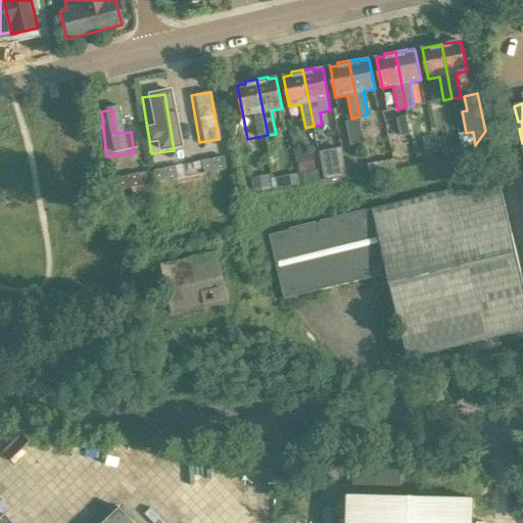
[(407,115),(396,117),(400,136),(411,134),(407,115)]
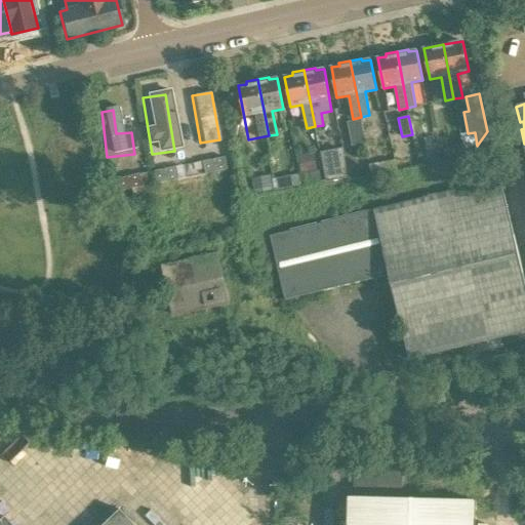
[(364,144),(359,119),(348,122),(353,146),(364,144)]
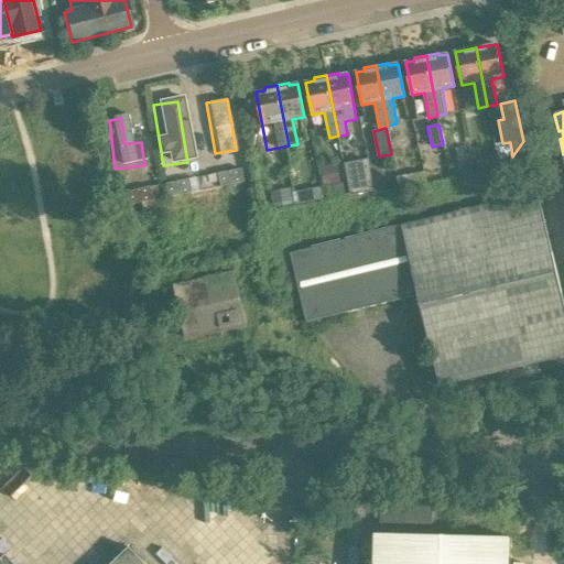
[(502,143),(495,145),(497,159),(512,156),(510,142),(502,143)]
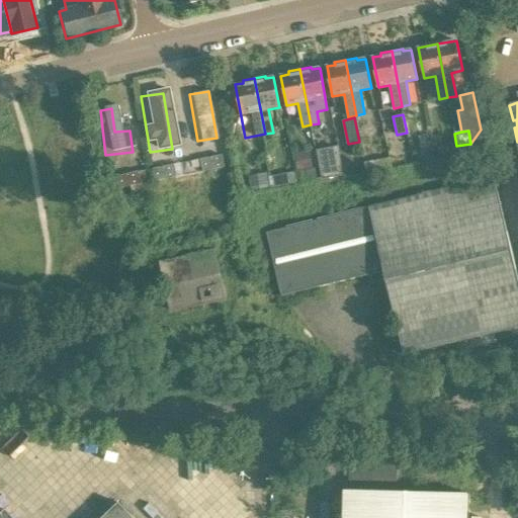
[(430,135),(419,137),(420,147),(431,145),(430,135)]
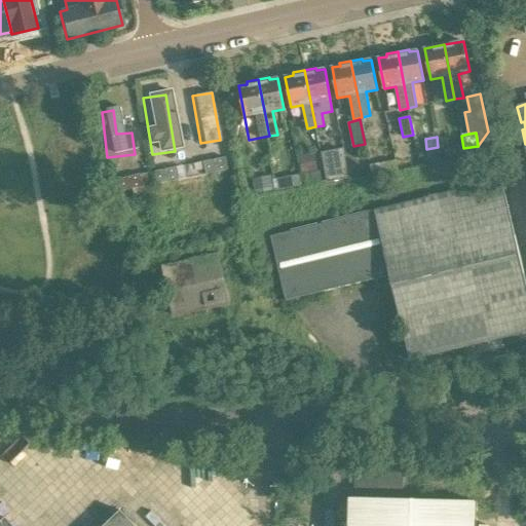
[(455,156),(453,148),(444,150),(446,158),(455,156)]
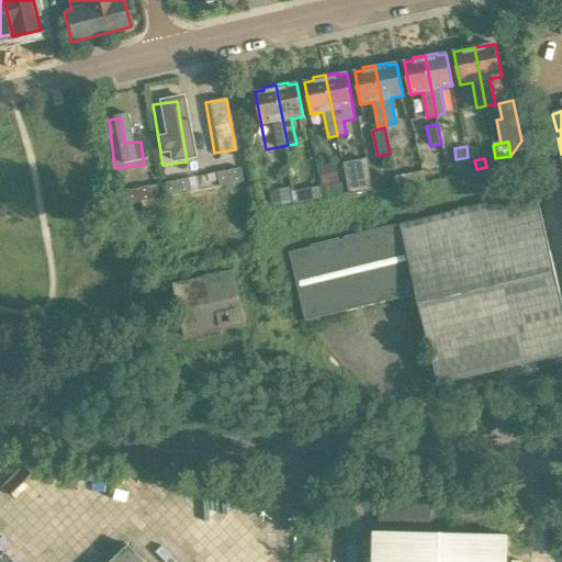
[(349,197),(368,193),(373,192),(367,159),(344,164),(349,195),(349,197)]
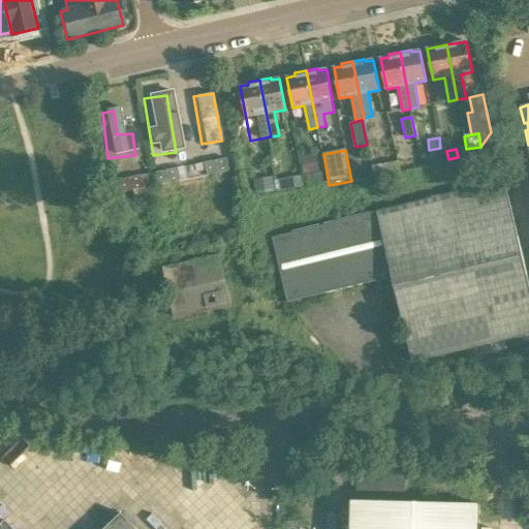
[(304,177),(317,175),(314,157),(301,159),(304,177)]
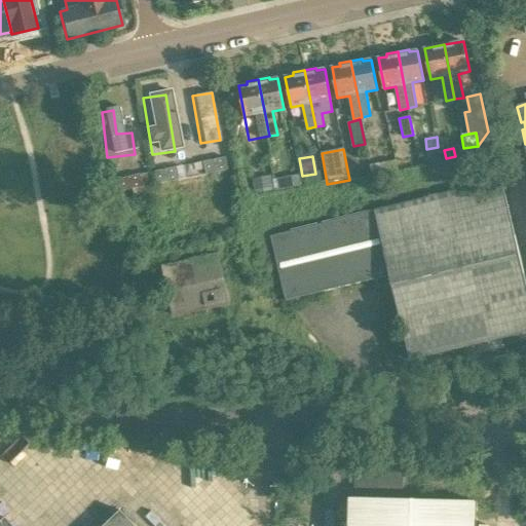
[(228,168),(226,157),(204,161),(207,173),(228,168)]
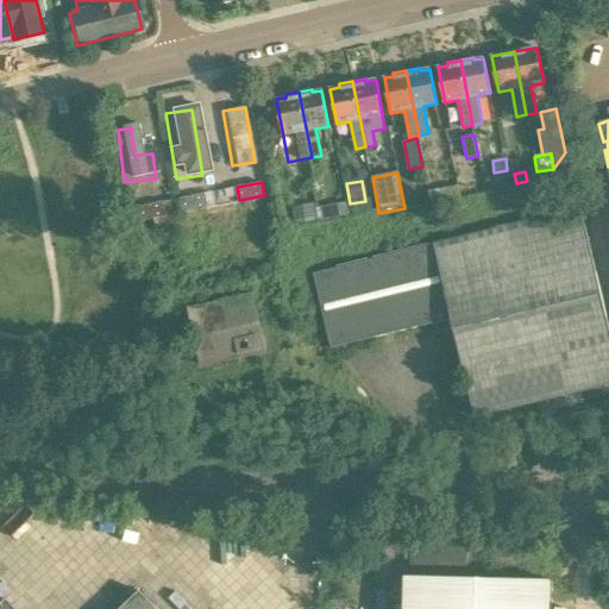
[(432,203),(460,198),(458,184),(428,190),(432,203)]
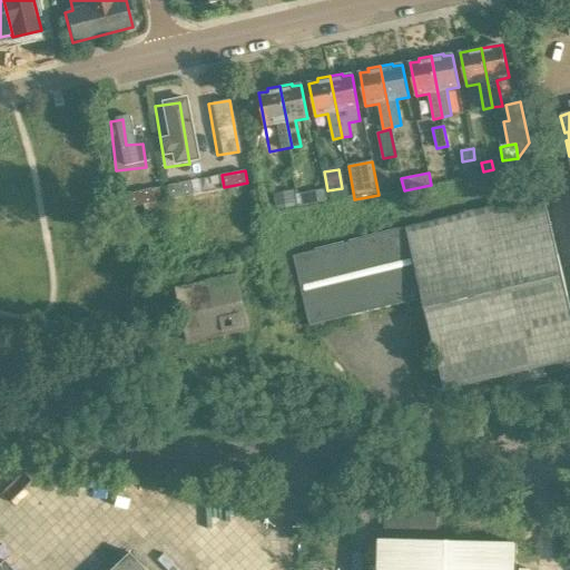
[(192,180),(168,186),(172,198),(194,194),(192,180)]
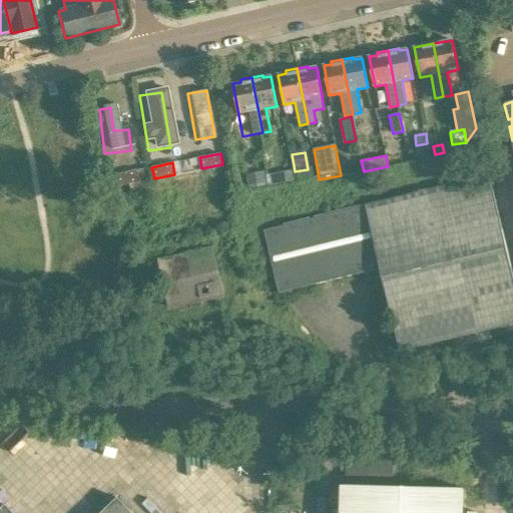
[(137,170),(116,174),(118,185),(128,183),(131,196),(149,192),(146,180),(150,180),(148,168),(137,170)]
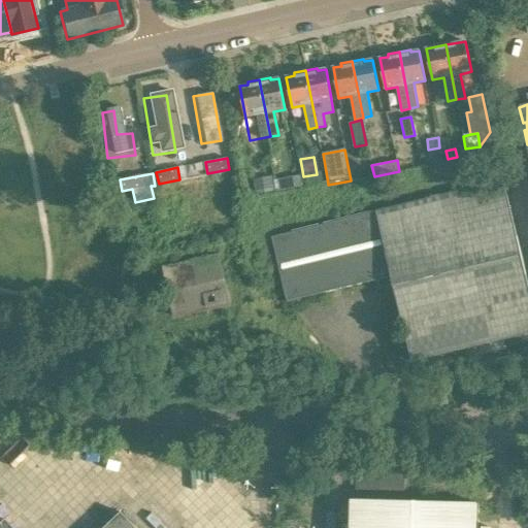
[(279,178),(282,191),(302,187),(300,174),(279,178)]
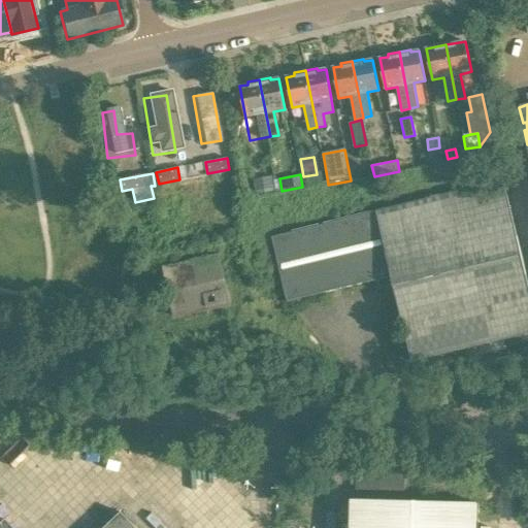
[(253,179),(255,194),(273,191),(270,176),(253,179)]
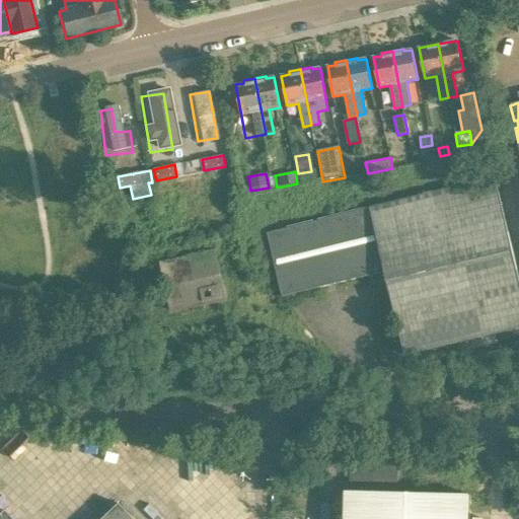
[(385,272),(398,329),(404,356),(455,344),(461,368),(505,357),(501,339),(518,334),(518,279),(496,178),(370,208),(370,209),(268,233),(283,296),(385,272)]
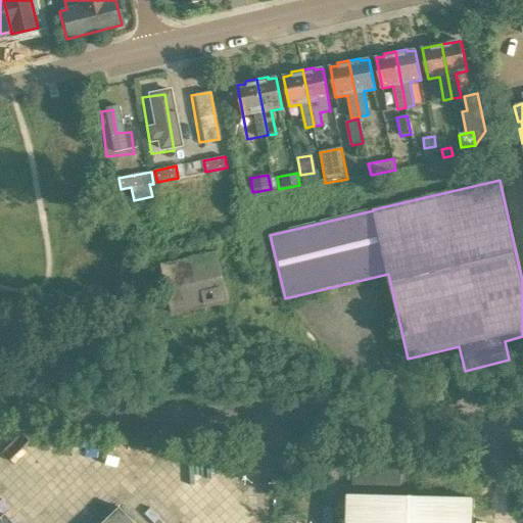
[(173,315),(227,303),(216,254),(162,267),(173,315)]
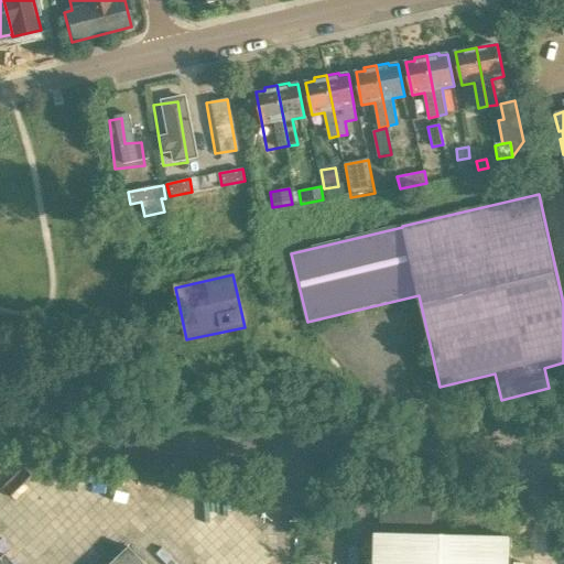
[(380,507),(379,532),(431,533),(432,508),(380,507)]
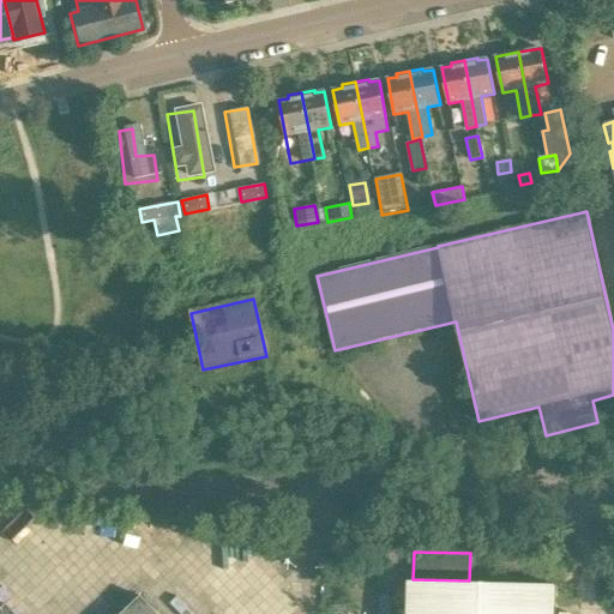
[(553,613),(554,584),(409,581),(408,613),(553,613)]
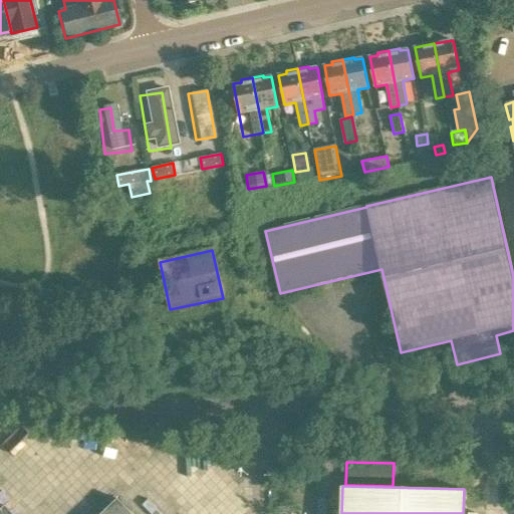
[(132,513),(117,499),(101,513),(132,513)]
